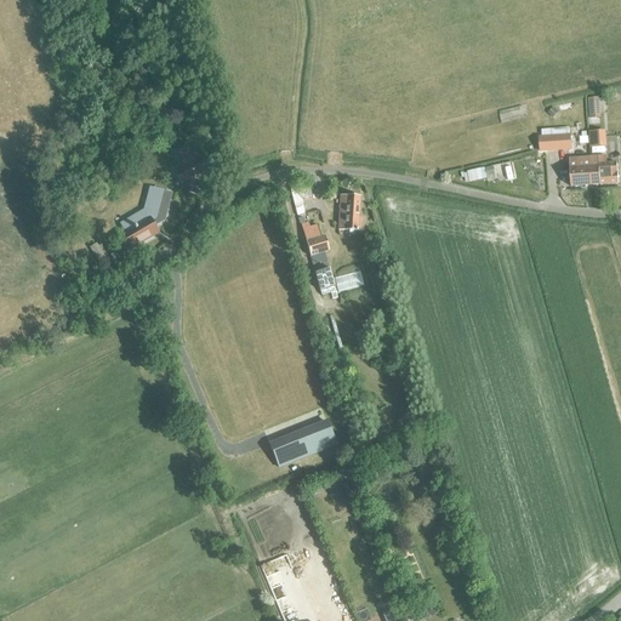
[(588,100),(588,120),(599,120),(599,100),(588,100)]
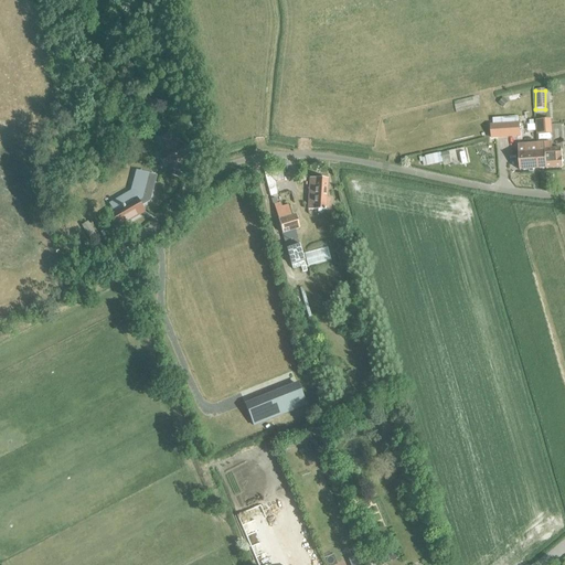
[(502,98),(498,104),(502,107),(508,103),(502,98)]
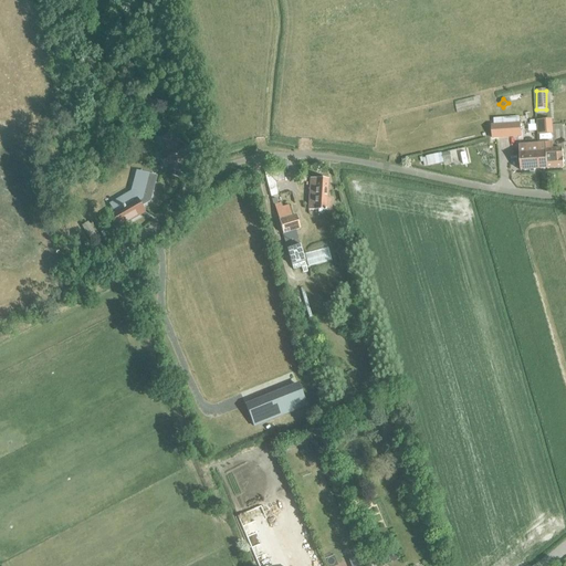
[(551,119),(538,121),(540,134),(552,134),(551,119)]
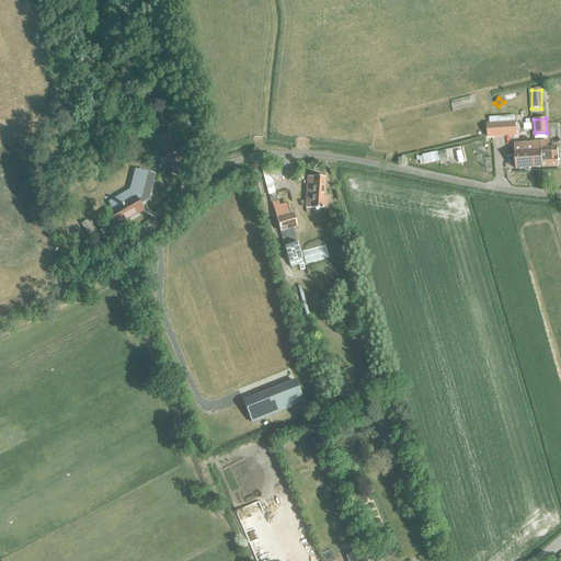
[(515,122),(487,124),(488,137),(516,135),(515,122)]
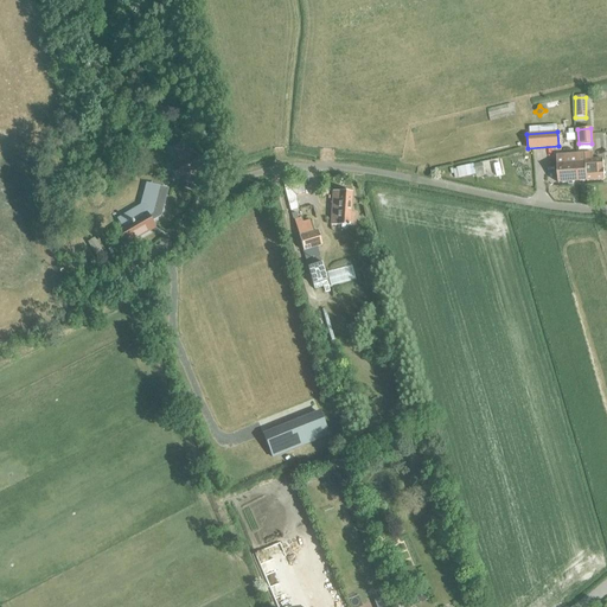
[(179,163),(170,167),(177,180),(180,178),(199,168),(185,142),(178,146),(172,149),(179,163)]
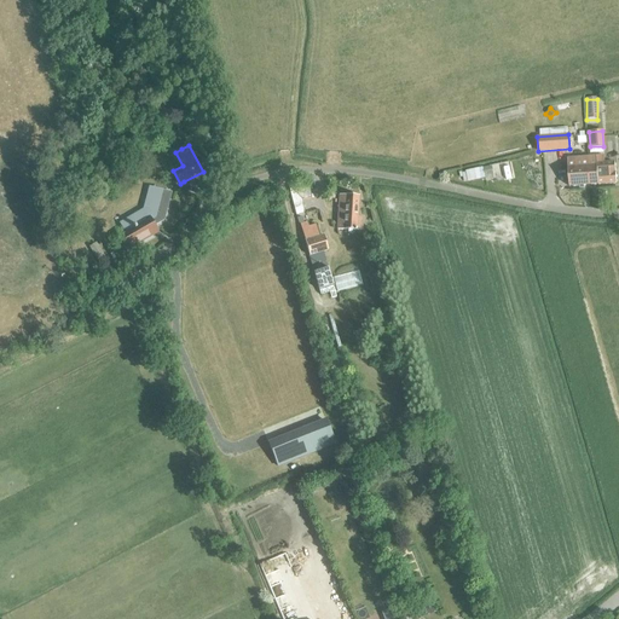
[(567,160),(570,187),(590,186),(617,184),(615,163),(605,165),(605,157),(589,158),(567,160)]
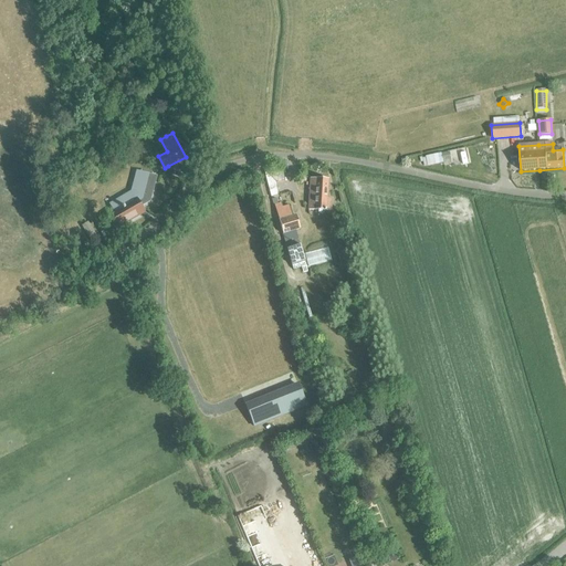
[(426,158),(422,158),(425,166),(428,165),(428,167),(437,165),(435,155),(426,157),(426,158)]
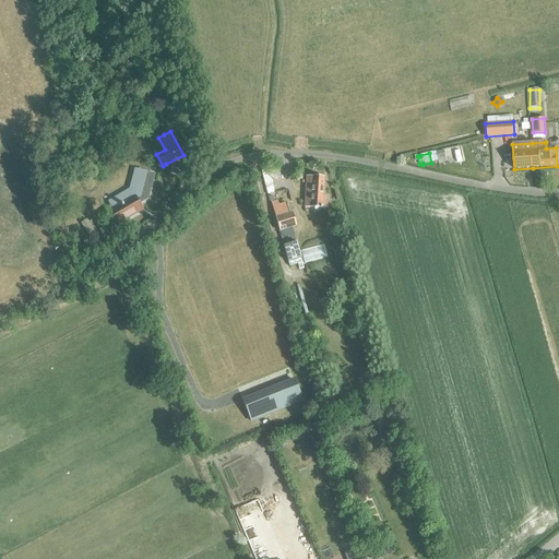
[(260,168),(268,194),(274,193),(270,178),(278,177),(277,166),(260,168)]
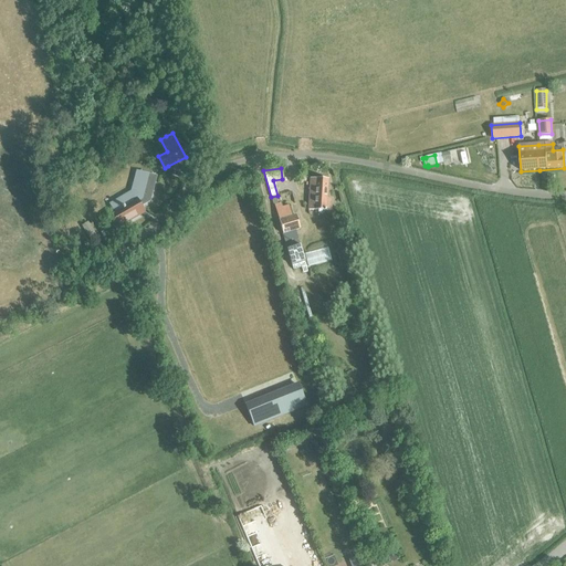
[(130,191),(108,203),(113,211),(109,212),(118,228),(145,213),(140,205),(148,200),(155,175),(136,170),(130,191)]
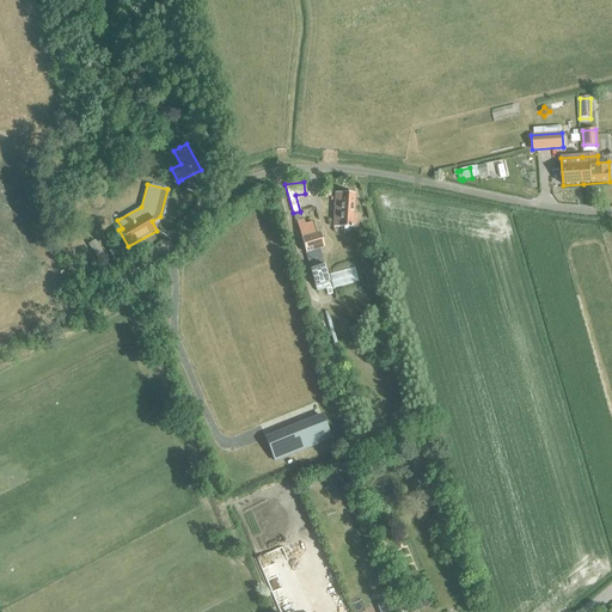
[(352,216),(353,196),(336,195),(334,221),(334,228),(352,230),(352,228),(356,228),(357,216),(352,216)]
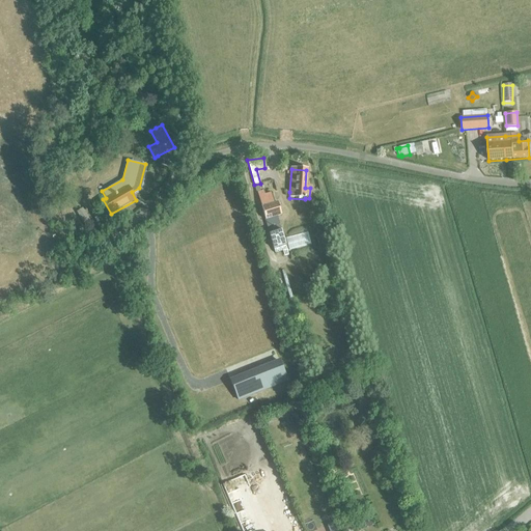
[(257,194),(264,220),(273,250),(285,246),(278,222),(277,222),(275,217),(281,215),(277,202),(274,204),(271,194),(264,196),(263,192),(257,194)]
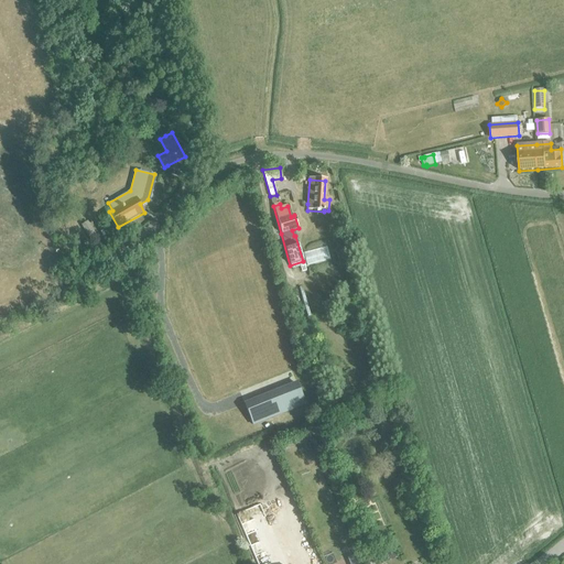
[(334,213),(325,215),(327,225),(337,223),(334,213)]
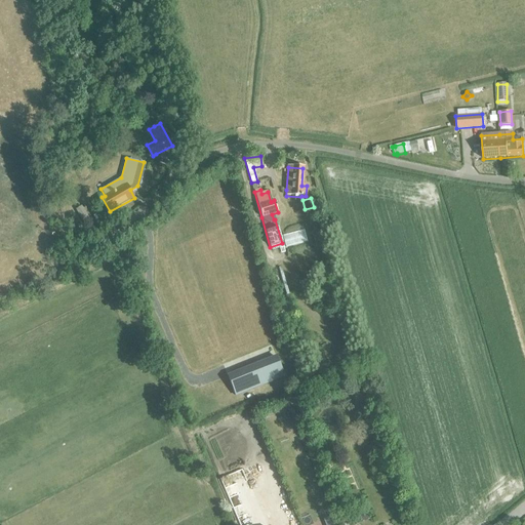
[(76,210),(84,225),(89,220),(81,207),(76,210)]
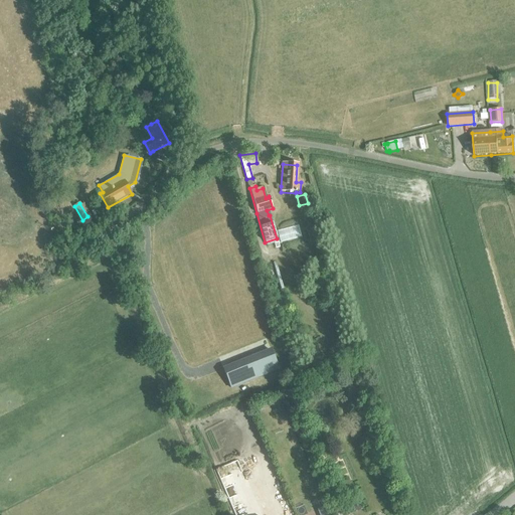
[(314,283),(307,286),(311,297),(318,294),(314,283)]
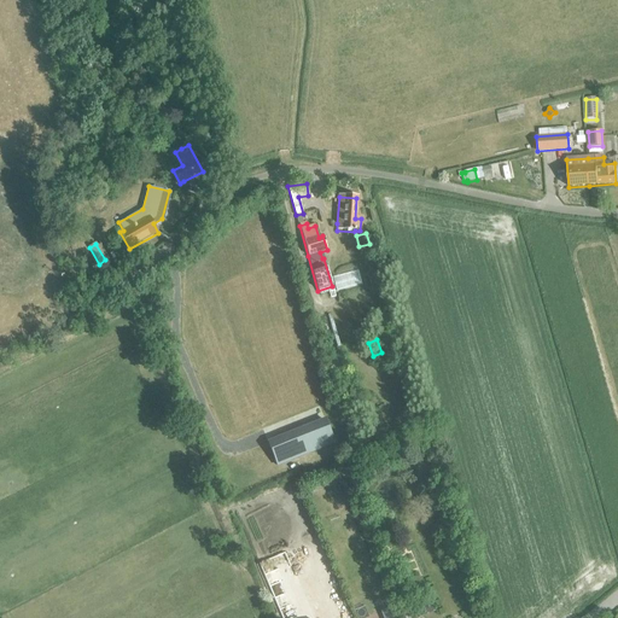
[(283,448),(272,453),(277,466),(333,443),(324,419),(278,437),(283,448)]
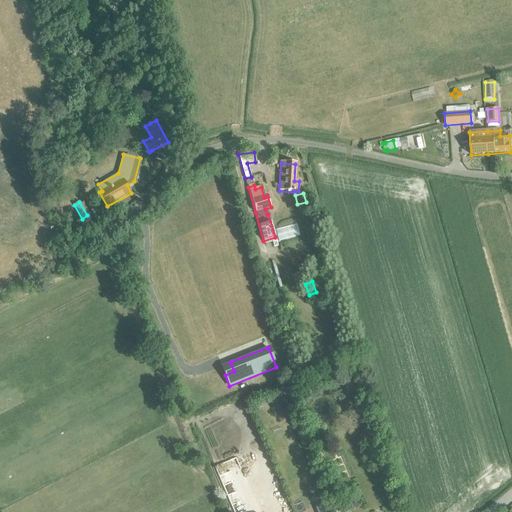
All buildings are outlined.
